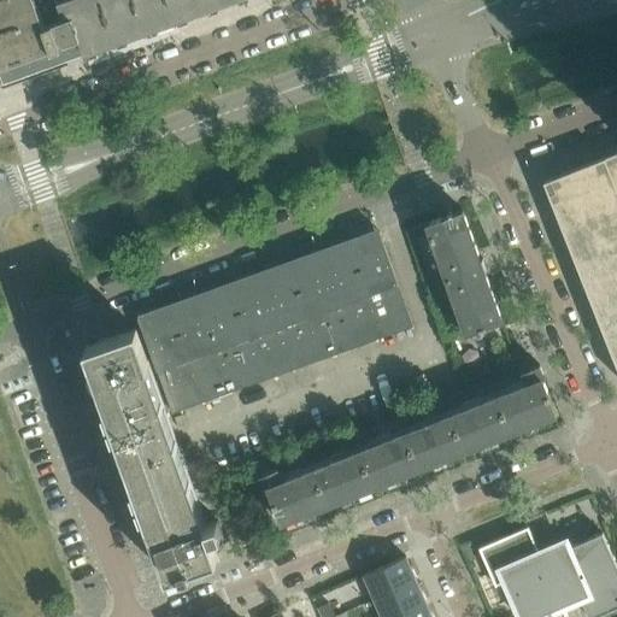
[(0,0),(0,76),(4,84),(33,75),(31,74),(41,70),(41,71),(66,62),(66,60),(84,54),(84,56),(168,25),(166,24),(176,21),(176,22),(198,15),(198,13),(206,10),(206,11),(233,1),(231,0),(233,0),(64,0),(57,3),(54,0),(0,0)]
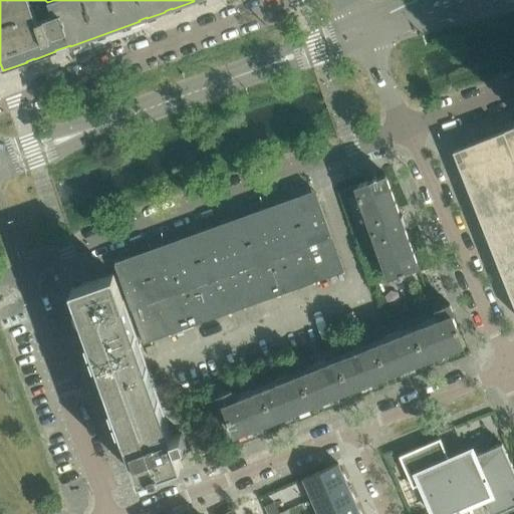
[(513,126),(453,152),(513,305),(513,126)]
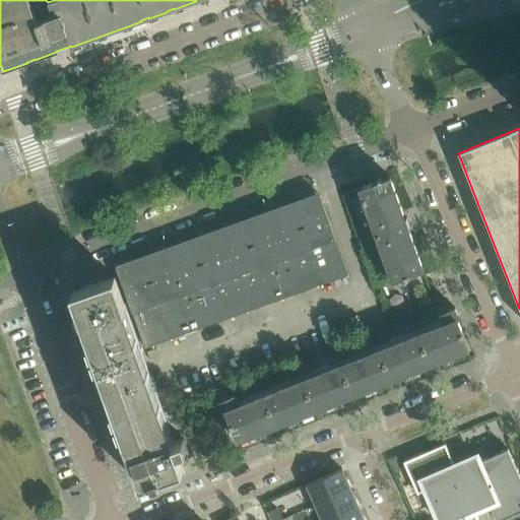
[(390,178),(361,188),(393,280),(396,280),(397,283),(406,280),(411,278),(409,275),(423,270),(408,230),(410,229),(407,217),(404,218),(390,178)]
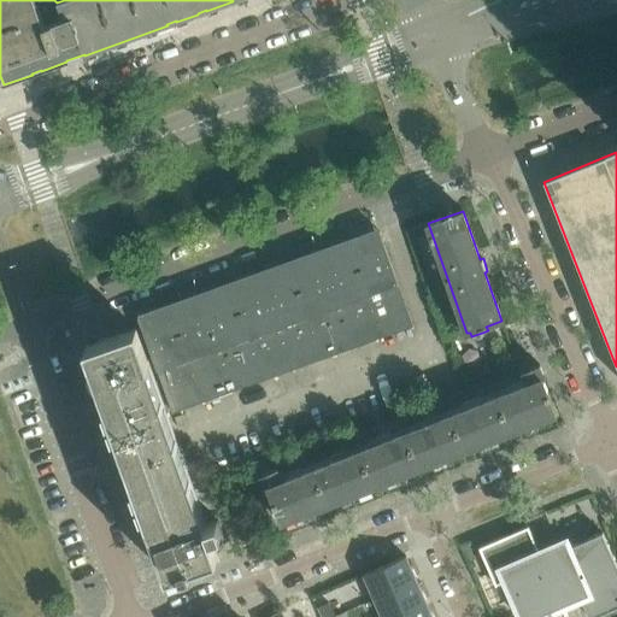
[(413,327),(381,236),(380,230),(350,242),(383,338),(413,327)]
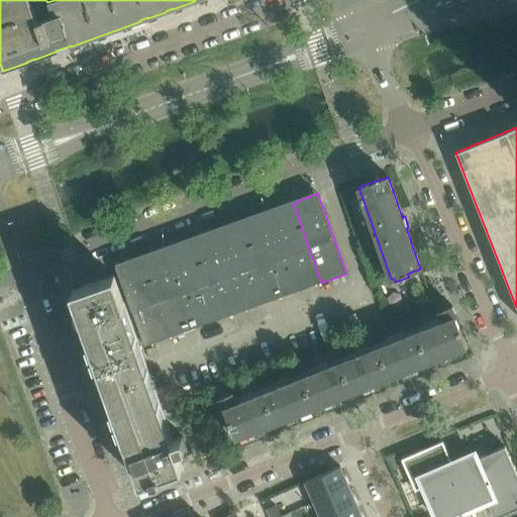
[(296,292),(321,283),(293,203),(268,212),(296,292)]
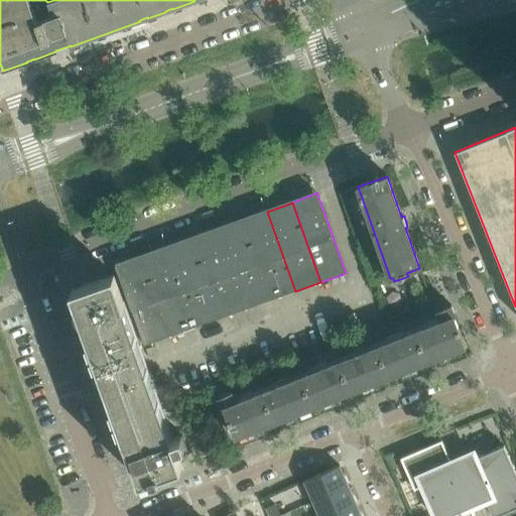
[(267,212),(242,221),(270,300),(295,291),(267,212)]
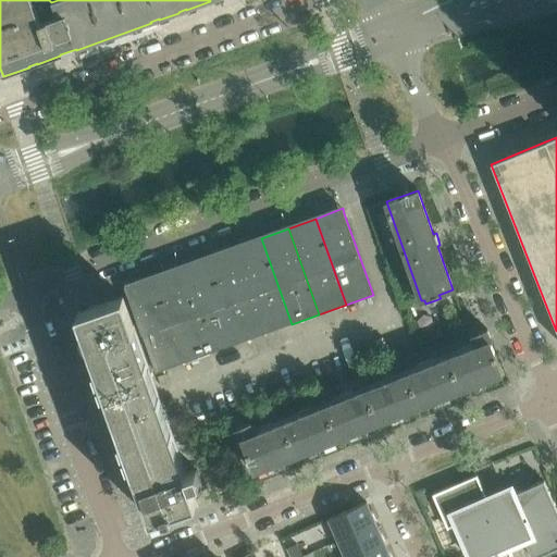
[(261,238),(234,247),(264,334),(292,324),(261,238)]
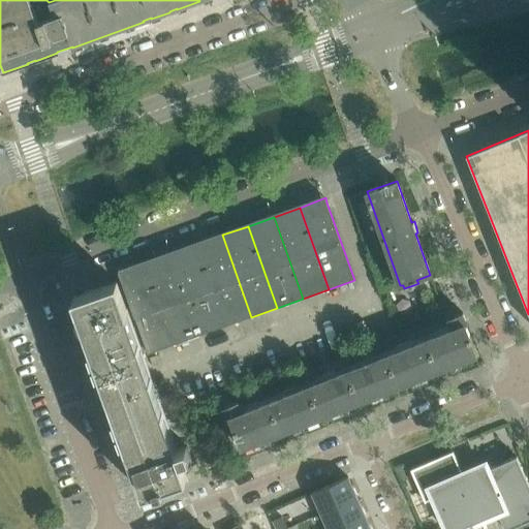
[(222,235),(196,244),(225,327),(251,317),(222,235)]
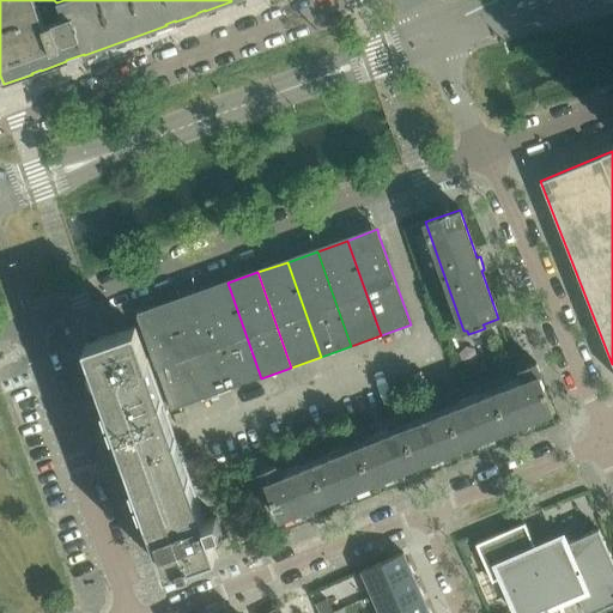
[(228,283),(198,293),(232,389),(261,378),(228,283)]
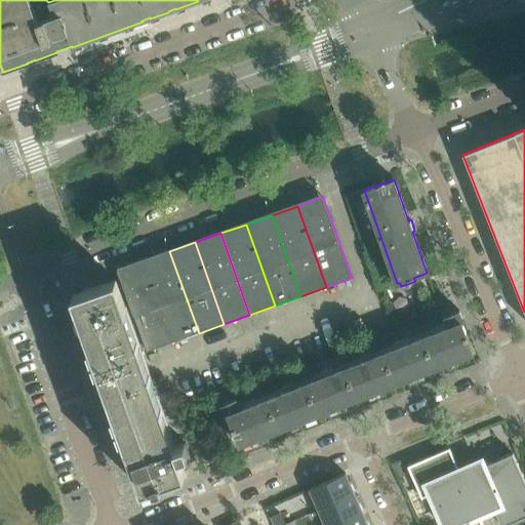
[(169,251),(145,260),(173,342),(199,333),(169,251)]
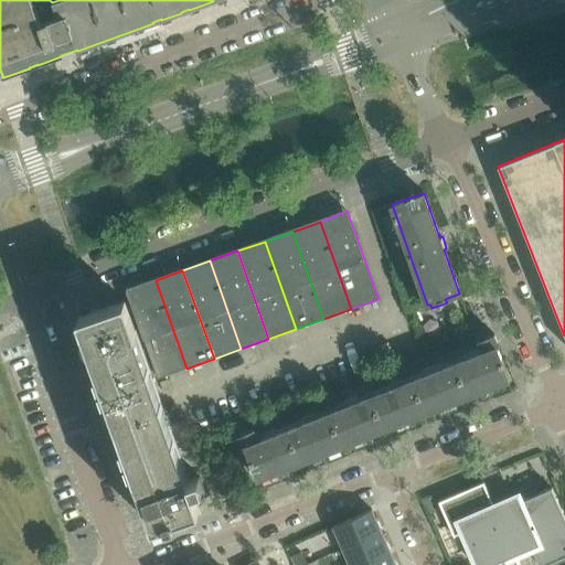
[(156,280),(127,291),(129,297),(158,379),(187,369),(156,280)]
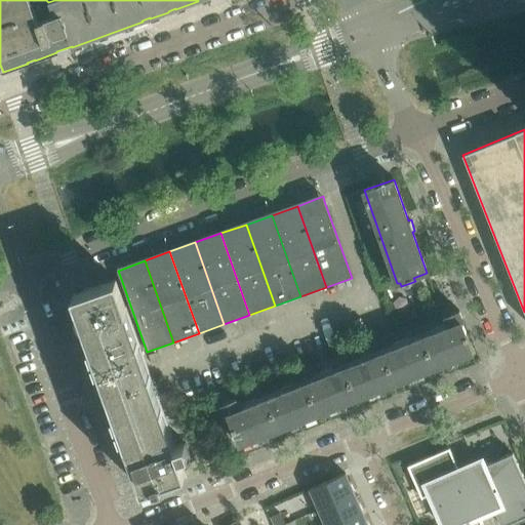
[(189,452),(190,452),(186,442),(175,446),(171,434),(172,434),(171,430),(170,430),(116,280),(72,295),(142,490),(146,489),(147,493),(156,490),(156,489),(163,487),(162,483),(184,475),(183,472),(185,471),(184,470),(186,468),(188,466),(189,462),(190,459),(190,456),(189,452)]
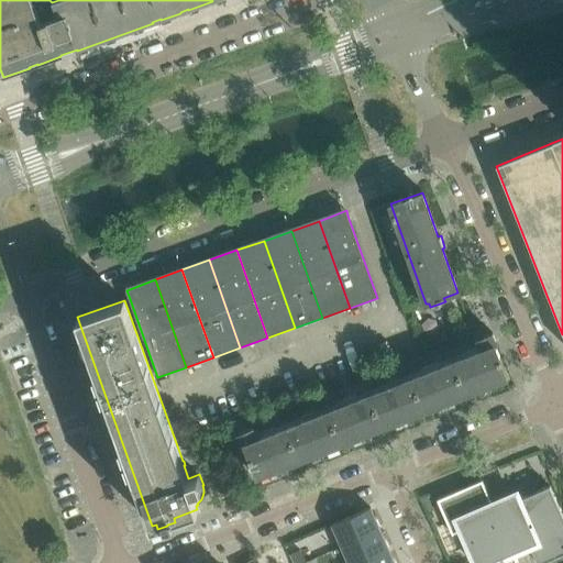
[(516,388),(516,387),(497,344),(242,444),(242,446),(244,445),(256,476),(262,489),(515,389),(516,388)]
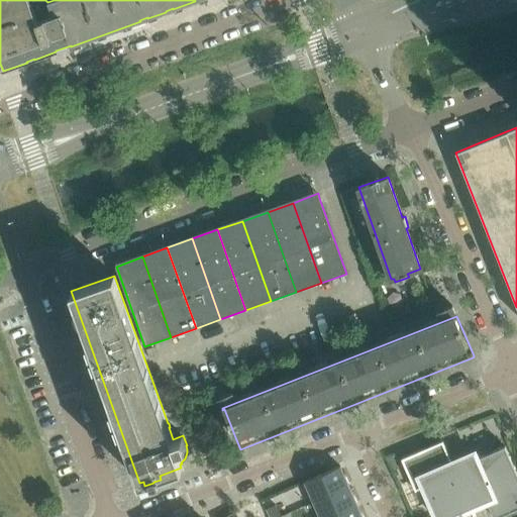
[(493,516),(496,516),(516,508),(516,474),(505,446),(480,456),(478,453),(451,464),(442,441),(402,459),(415,491),(425,487),(437,516),(475,516),(471,507),(486,500),(493,516)]
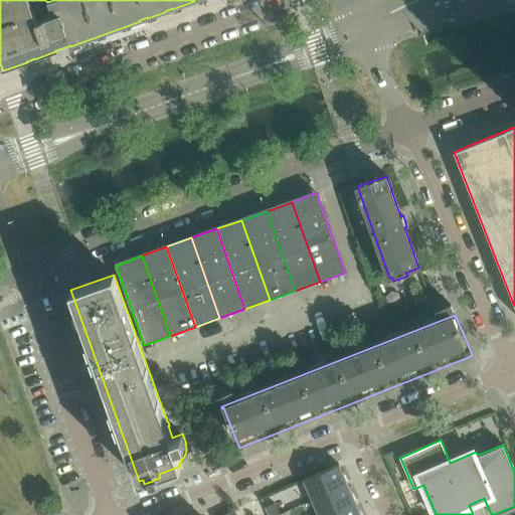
[(391,455),(386,457),(391,469),(396,467),(391,455)]
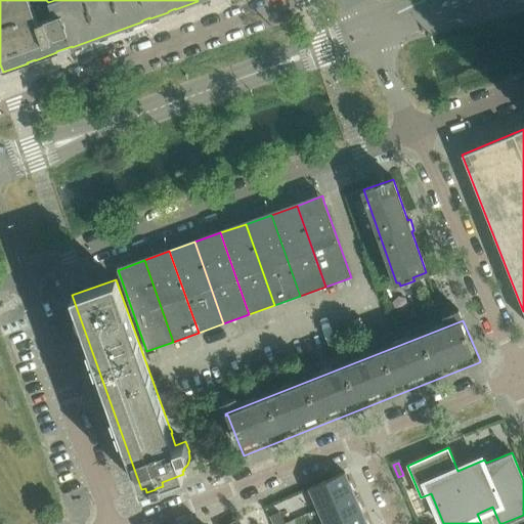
[(345,473),(309,488),(310,489),(318,509),(353,493),(345,473)]
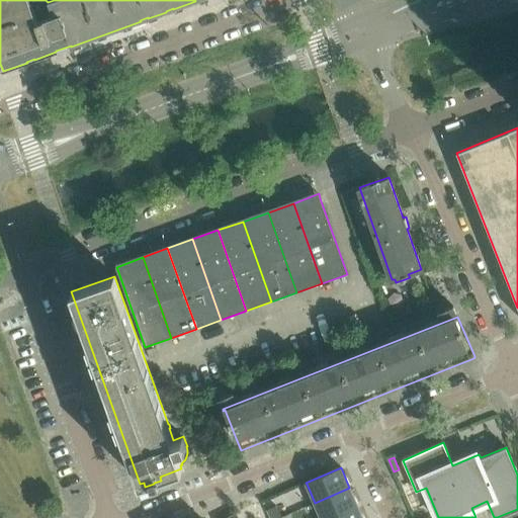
[(349,488),(315,503),(321,517),(331,517),(358,506),(349,488)]
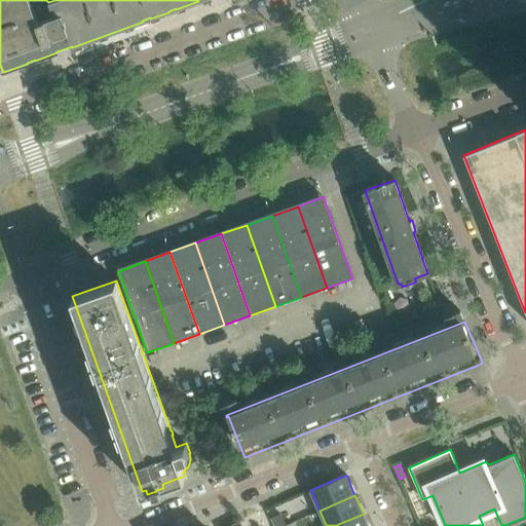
[(280,514),(271,518),(274,525),(284,525),(286,525),(280,514)]
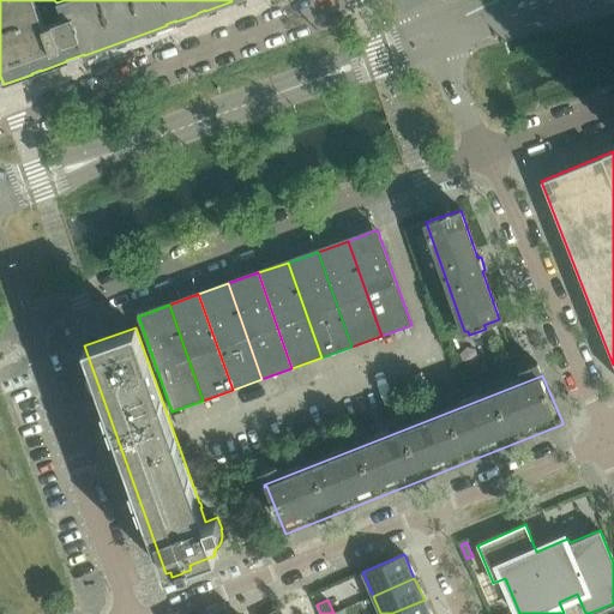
[(429,613),(425,600),(392,613),(429,613)]
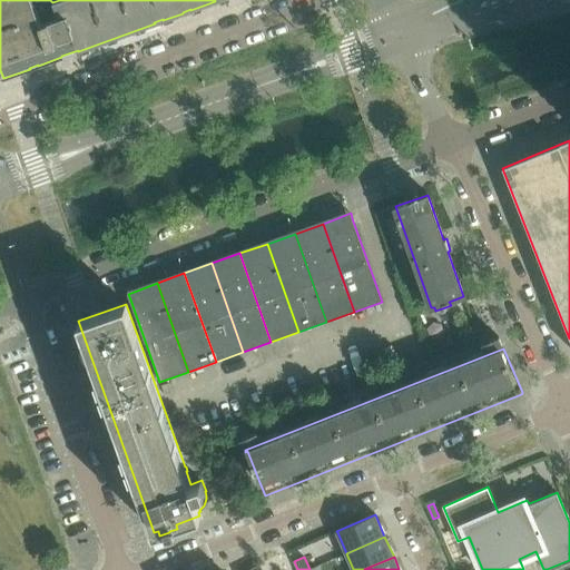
All buildings are outlined.
